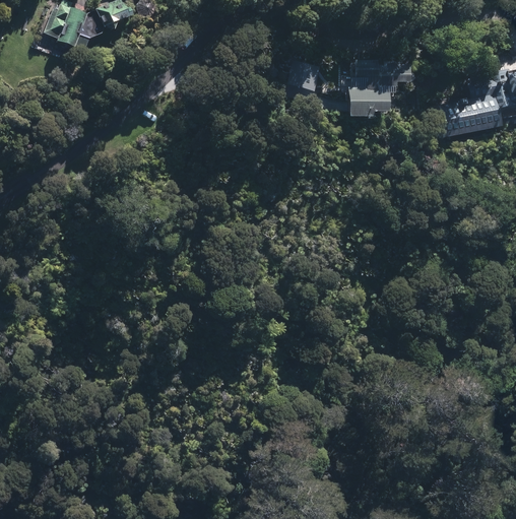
[(125,0),(90,16),(74,9),(76,5),(62,0),(60,0),(58,7),(52,5),(42,33),(61,41),(61,42),(79,50),(79,48),(88,52),(93,41),(108,34),(106,30),(134,17),(125,0)]
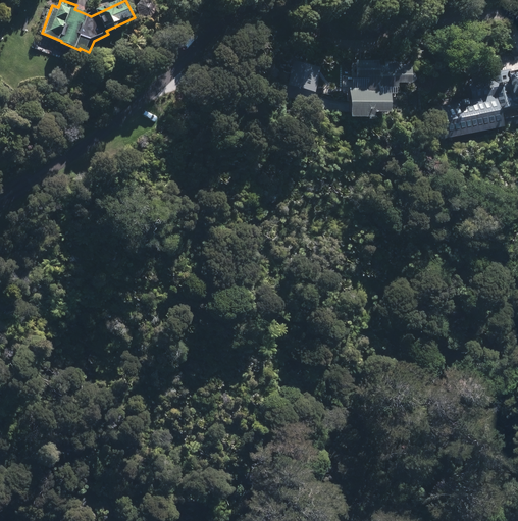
[(61,45),(40,37),(36,48),(57,56),(61,45)]
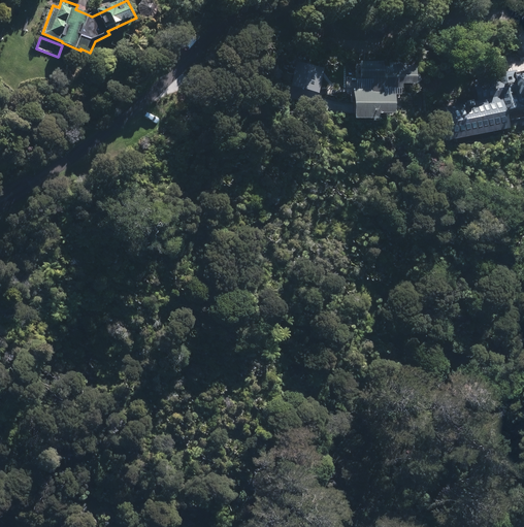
[(419,64),(360,60),(359,78),(374,79),(373,90),(358,89),(356,117),(381,119),(382,112),(395,113),(396,95),(387,95),(387,88),(402,89),(403,84),(417,85),(419,64)]
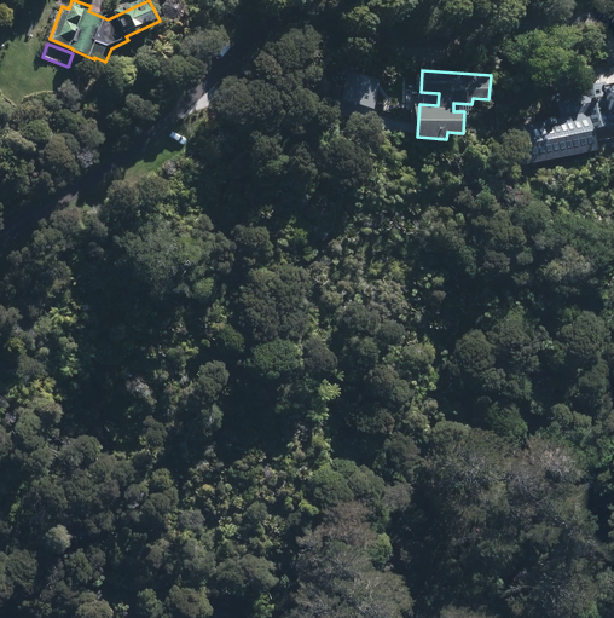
[(516,128),(523,165),(598,150),(591,113),(594,113),(589,91),(560,96),(563,119),(516,128)]
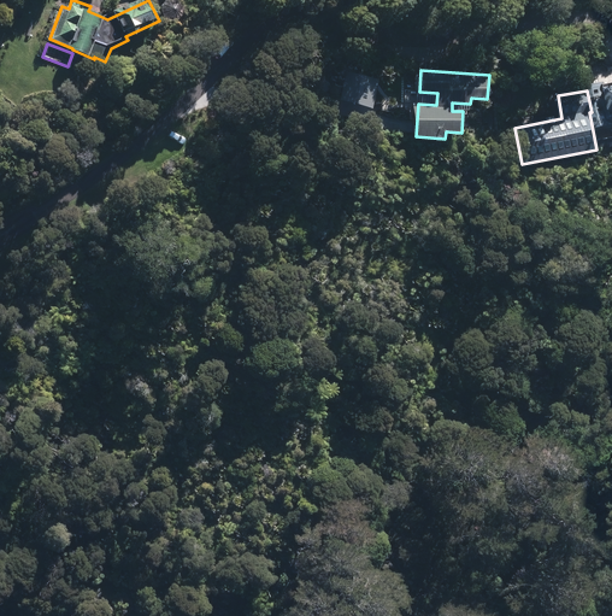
[(495,124),(478,123),(478,134),(494,135),(495,124)]
